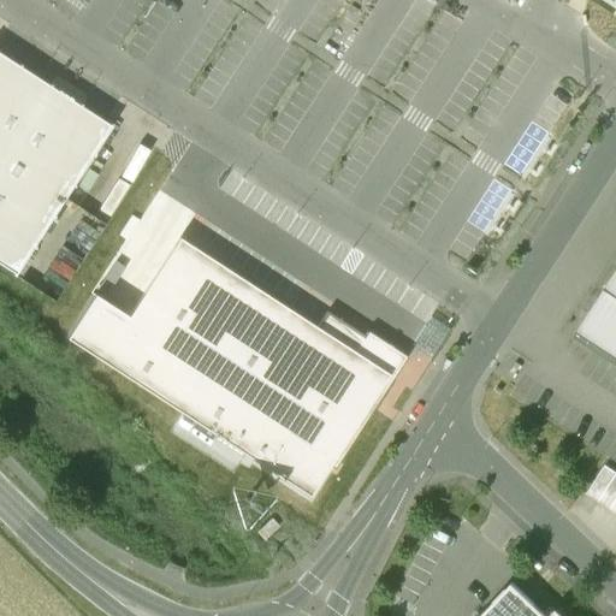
[(0,264),(15,273),(93,154),(112,125),(0,53),(0,264)]
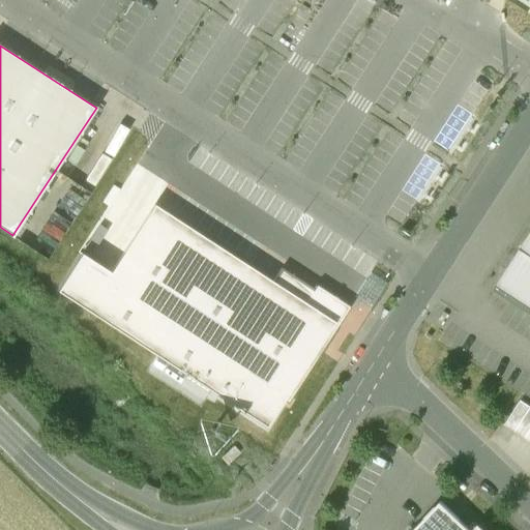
[(57,291),(265,427),(283,400),(287,403),(349,306),(316,285),(313,289),(281,268),(271,281),(154,205),(110,272),(81,254),(57,291)]
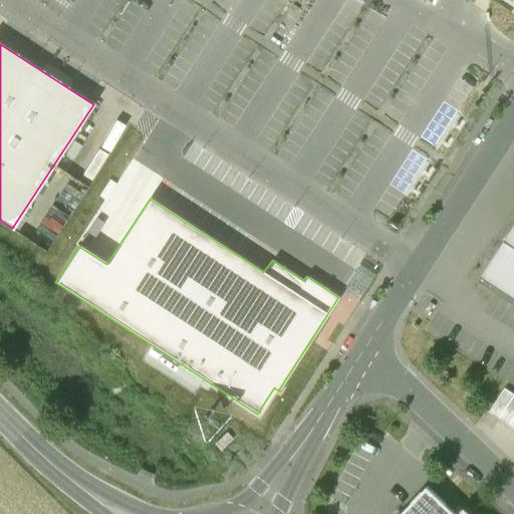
[(513,225),(504,241),(513,247),(513,225)]
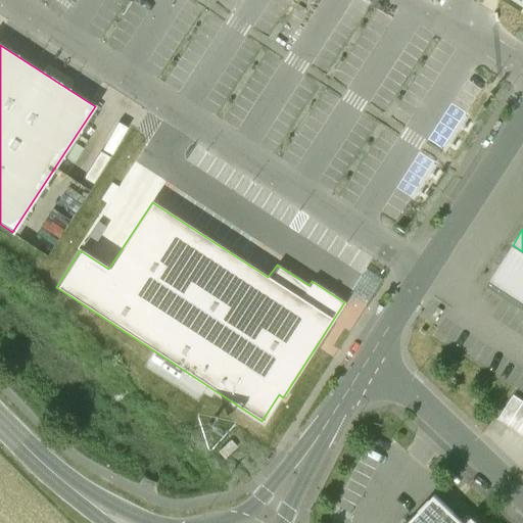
[(522,251),(513,245),(488,282),(522,304),(522,251)]
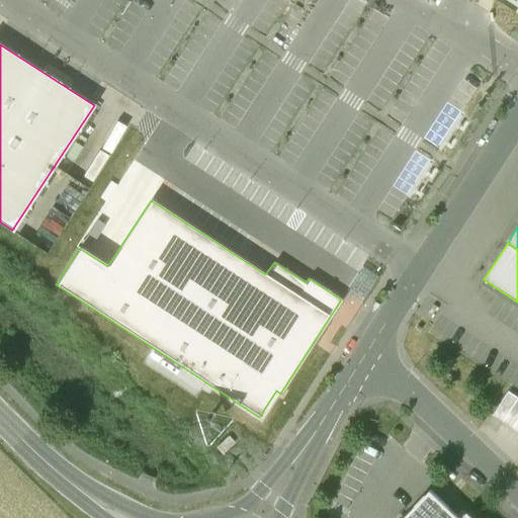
[(497,413),(517,425),(517,390),(513,386),(497,413)]
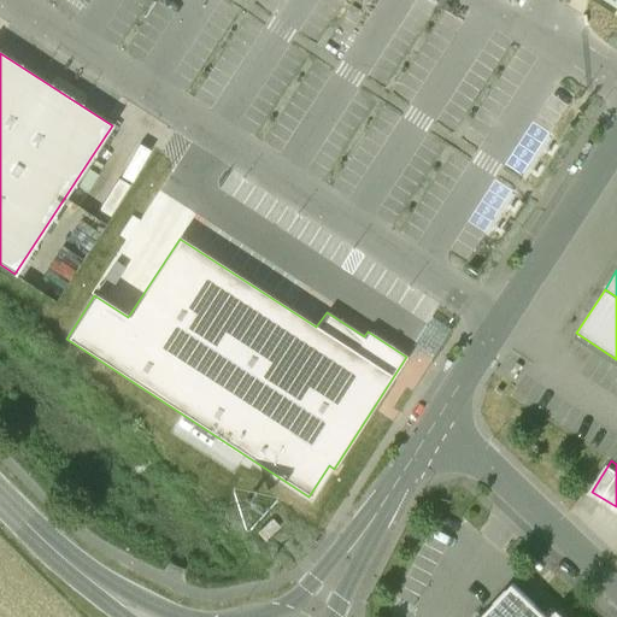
[(271,519),(257,533),(264,541),(278,527),(271,519)]
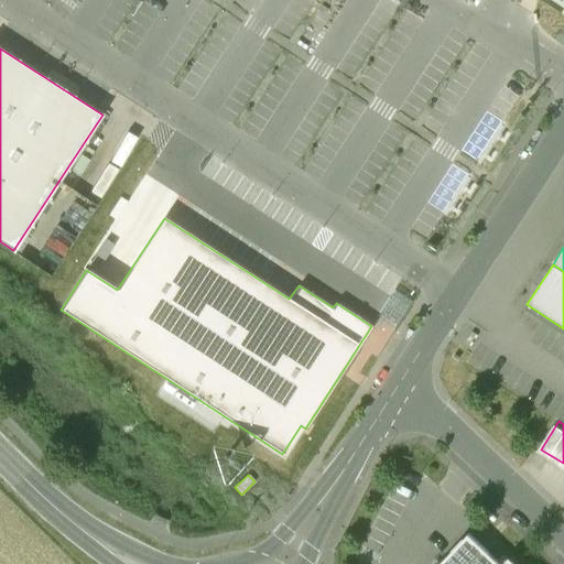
[(500,563),(468,533),(438,563),(500,563)]
